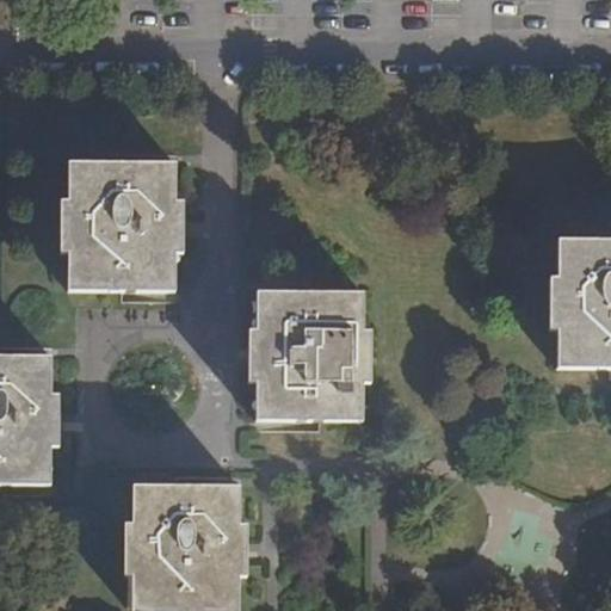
[(179,201),(179,162),(69,162),(69,199),(61,199),(61,251),(69,251),(69,290),(179,290),(180,252),(189,252),(189,233),(189,201),(179,201)]
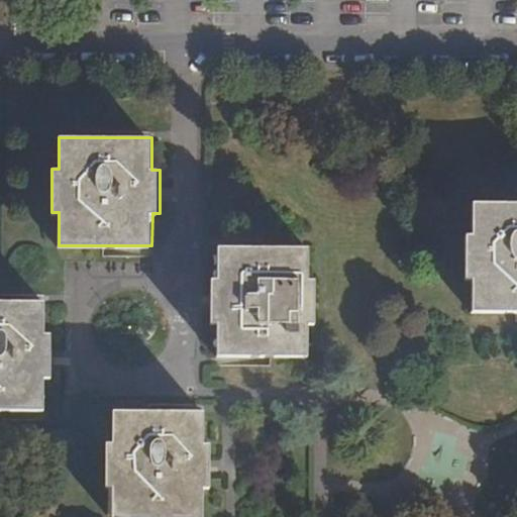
[(516,205),(472,205),(472,236),(466,237),(464,280),(472,281),(472,314),(516,313),(516,205)]
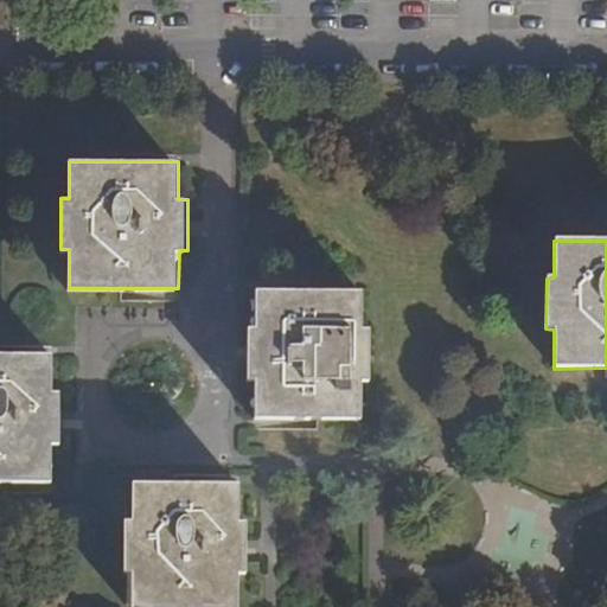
[(362,328),(360,289),(254,289),(254,328),(247,328),(248,366),(249,379),(256,379),(256,416),(362,416),(362,379),(370,379),(369,328),(362,328)]
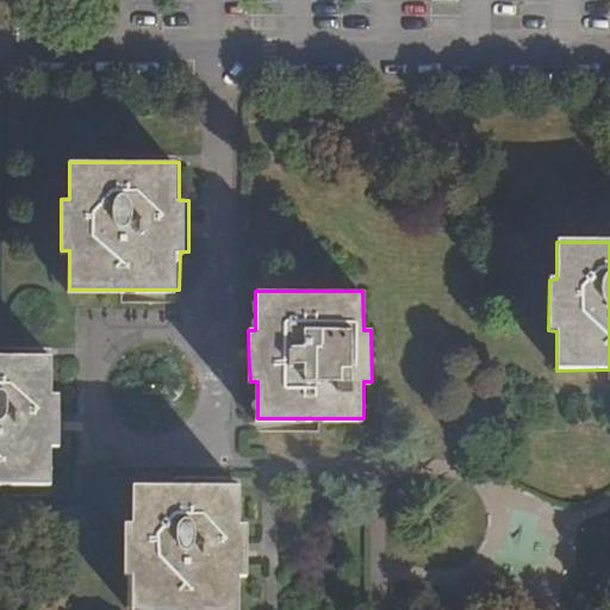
[(51,397),(50,360),(0,359),(0,489),(51,490),(53,452),(61,450),(61,427),(61,398),(51,397)]
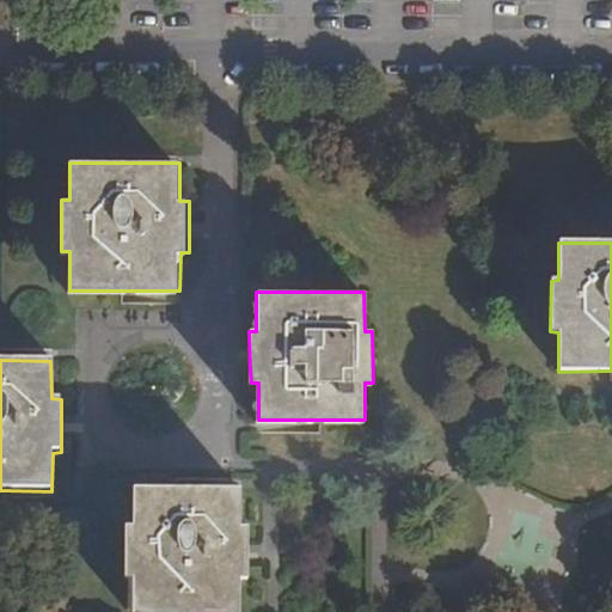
[(239,493),(135,493),(135,531),(127,531),(127,581),(135,581),(134,611),(240,611),(240,581),(250,581),(250,562),(249,532),(242,532),(239,493)]
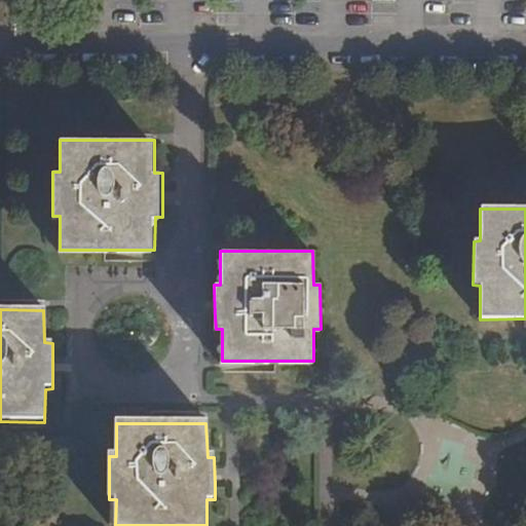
All buildings are outlined.
